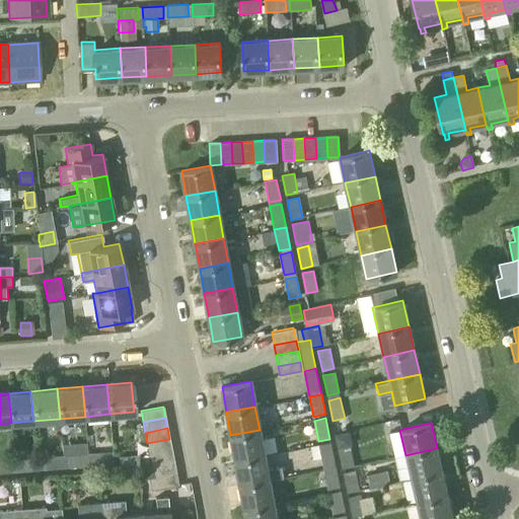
[(260,430),(230,435),(235,460),(264,454),(260,430)]
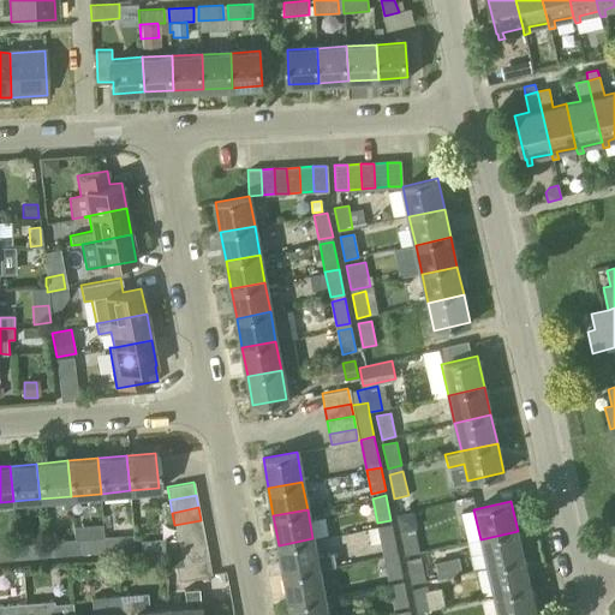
[(174,525),(177,538),(203,533),(201,520),(174,525)]
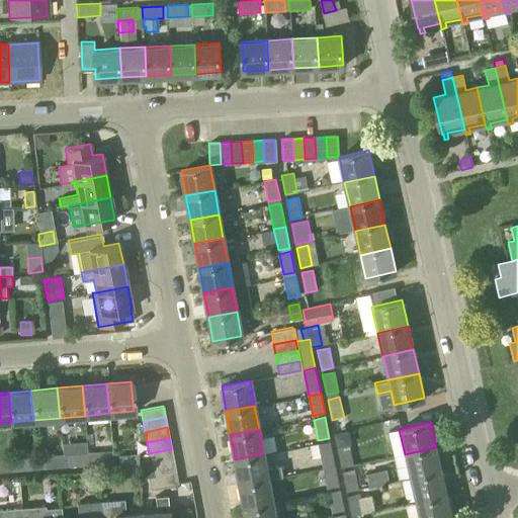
[(323,463),(334,461),(330,441),(319,443),(323,463)]
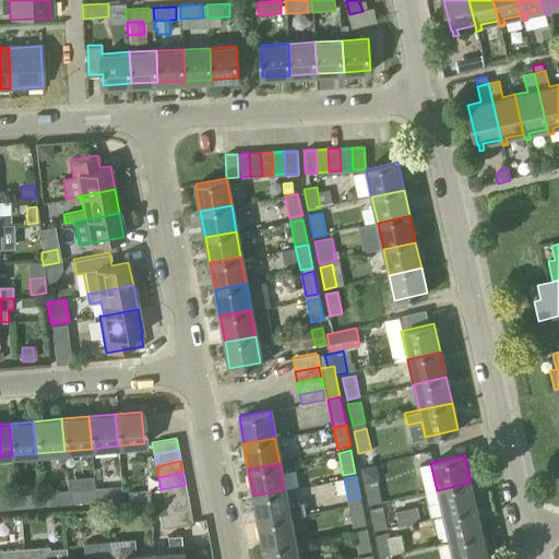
[(364,483),(369,506),(381,502),(377,480),(364,483)]
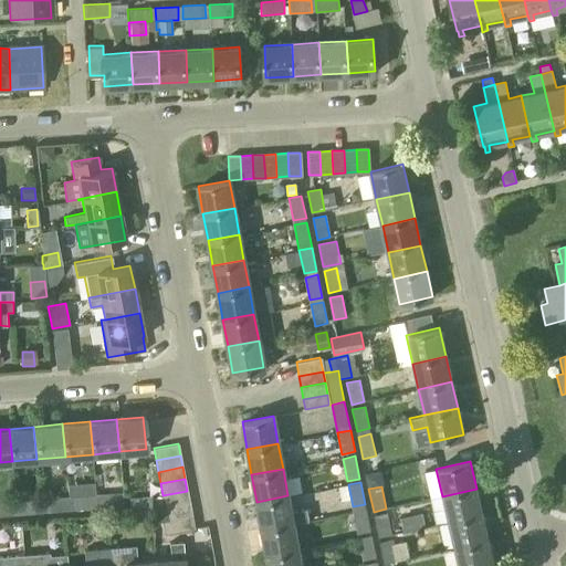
[(442,496),(448,522),(482,514),(477,489),(442,496)]
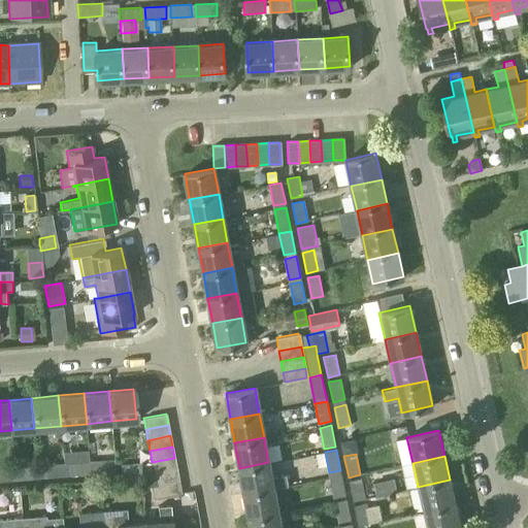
[(174,458),(152,462),(154,473),(176,469),(174,458)]
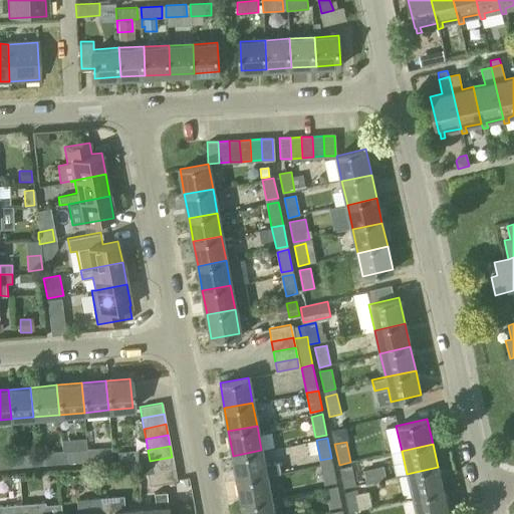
[(87,450),(88,462),(112,460),(111,448),(87,450)]
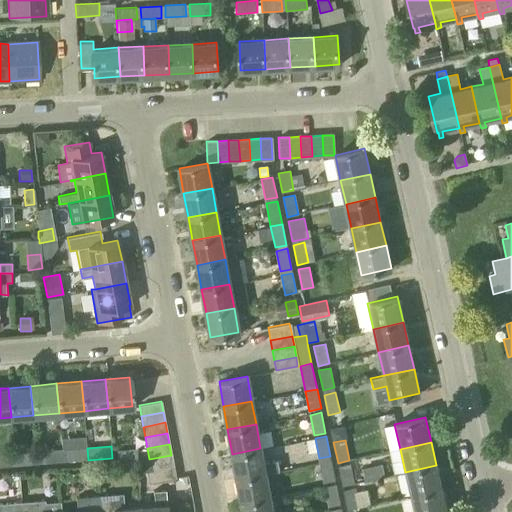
[(87,448),(63,450),(64,462),(88,460),(87,448)]
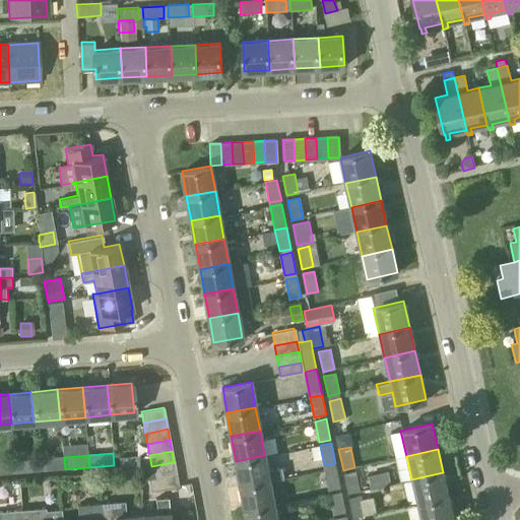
[(236,461),(240,485),(269,480),(283,477),(281,466),(267,469),(264,455),(236,461)]
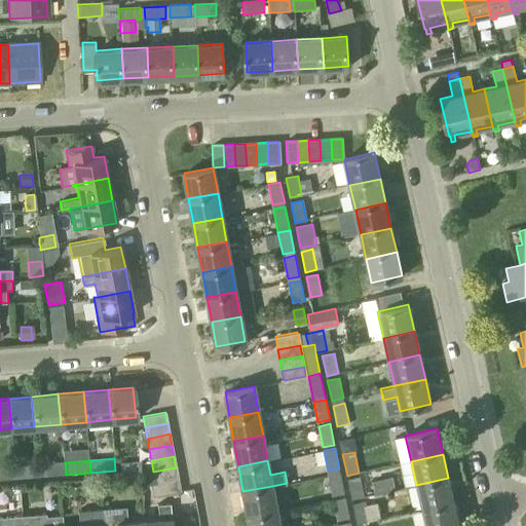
[(37,464),(38,478),(66,475),(65,462),(37,464)]
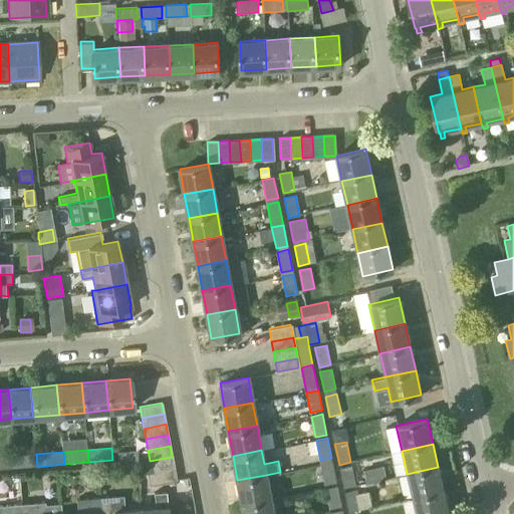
[(117,453),(118,466),(139,464),(138,452),(117,453)]
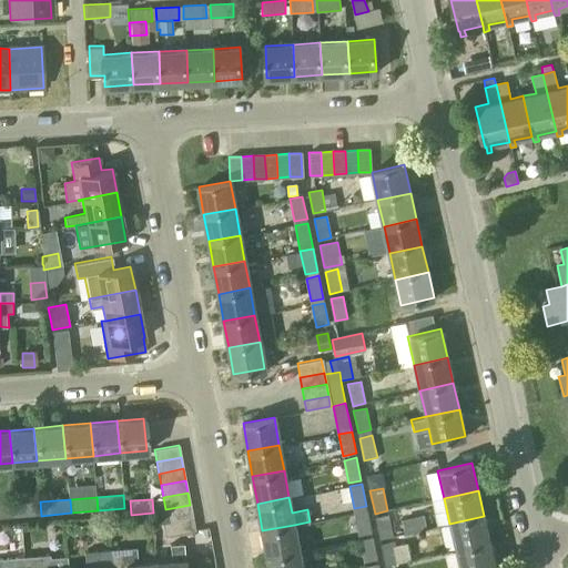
[(41,516),(40,501),(16,504),(17,517),(41,516)]
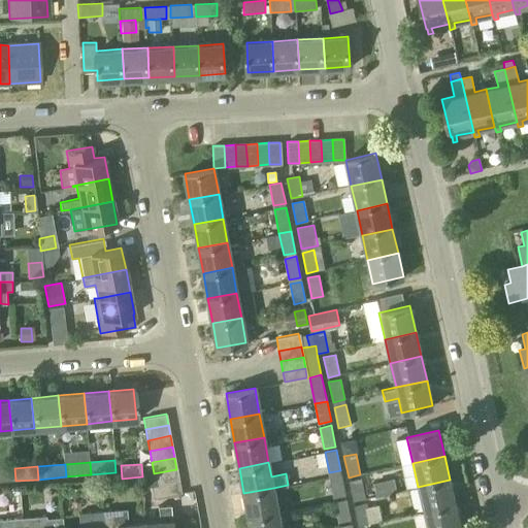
[(14,468),(0,469),(0,482),(15,481),(14,468)]
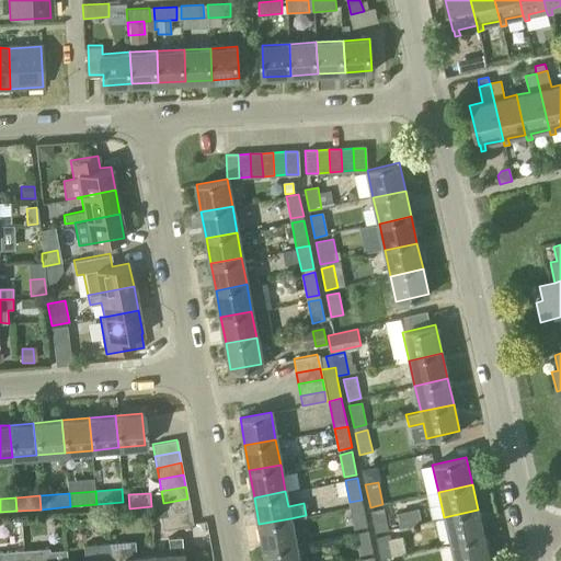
[(190,511),(187,499),(163,503),(165,514),(165,515),(190,511)]
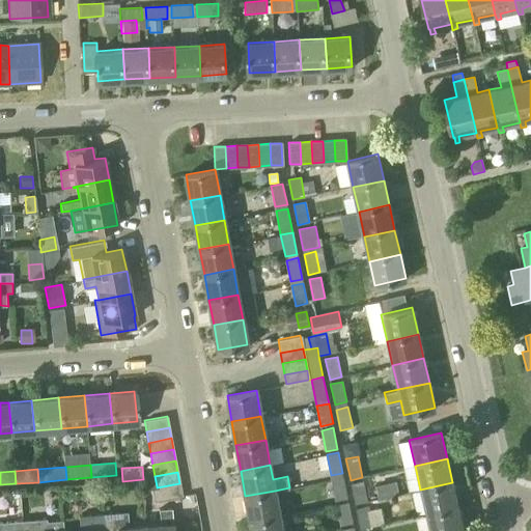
[(336,501),(347,499),(343,477),(332,479),(336,501)]
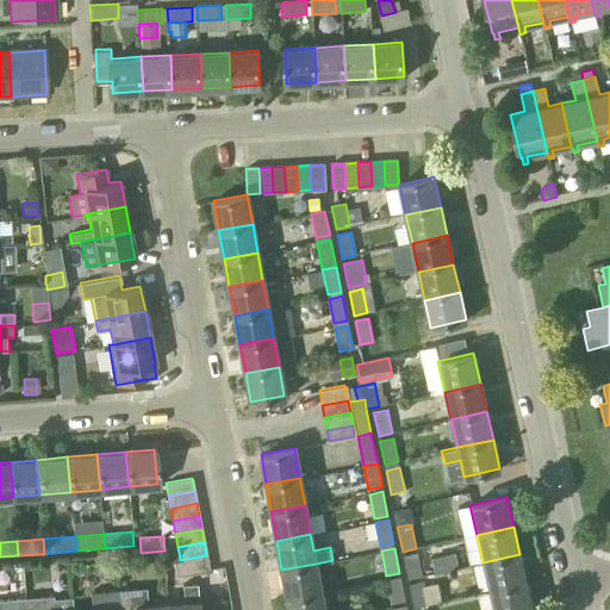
[(403,556),(409,579),(422,577),(417,553),(403,556)]
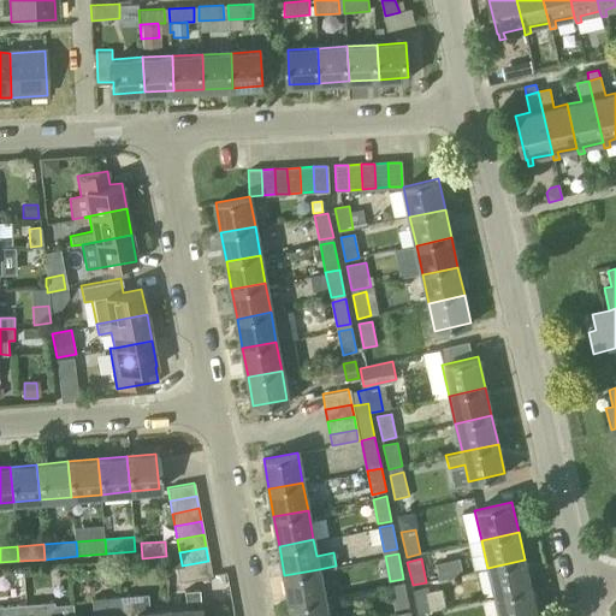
[(487,568),(493,597),(531,588),(525,560),(487,568)]
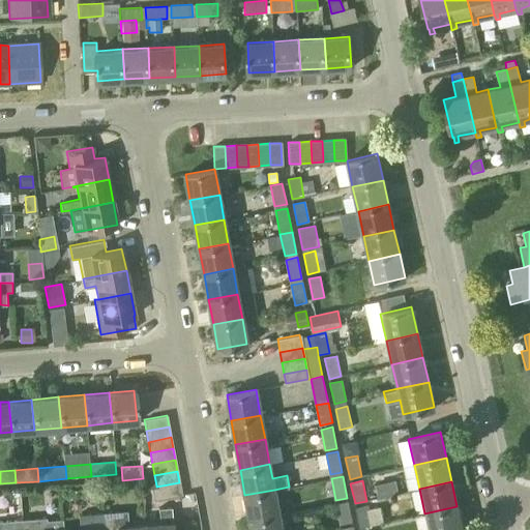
[(156,487),(156,486),(150,487),(153,500),(181,495),(179,482),(156,487)]
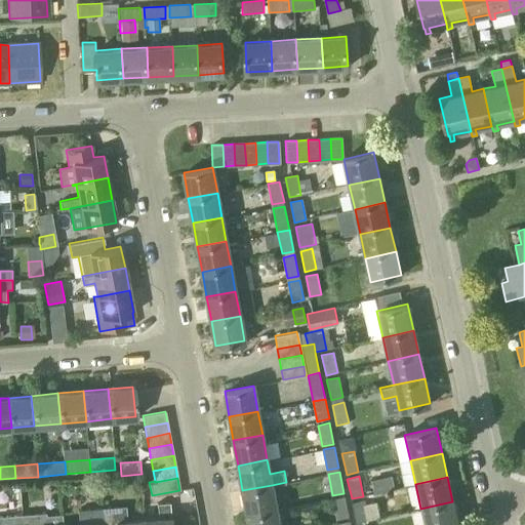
[(379,479),(371,480),(374,492),(382,490),(379,479)]
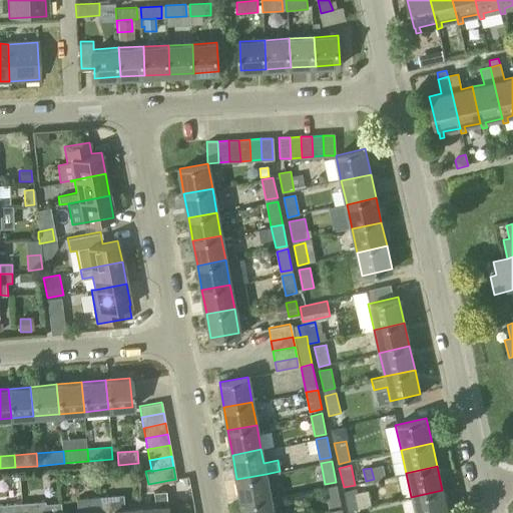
[(266,474),(236,479),(241,503),(270,498),(266,474)]
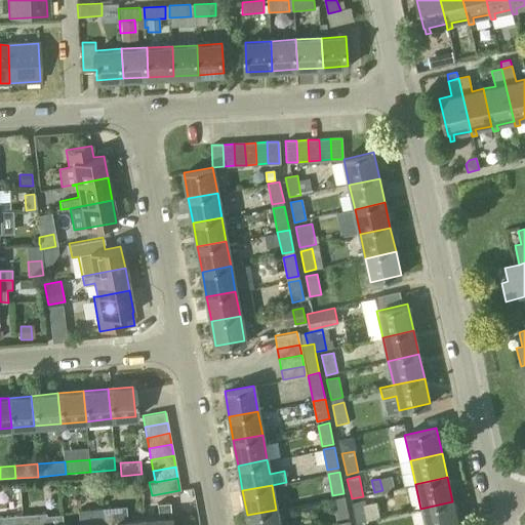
[(333,499),(337,520),(349,518),(345,497),(333,499)]
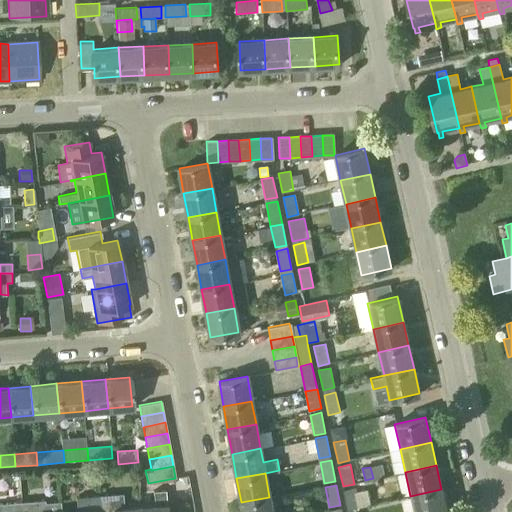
[(343,491),(347,510),(359,508),(355,488),(343,491)]
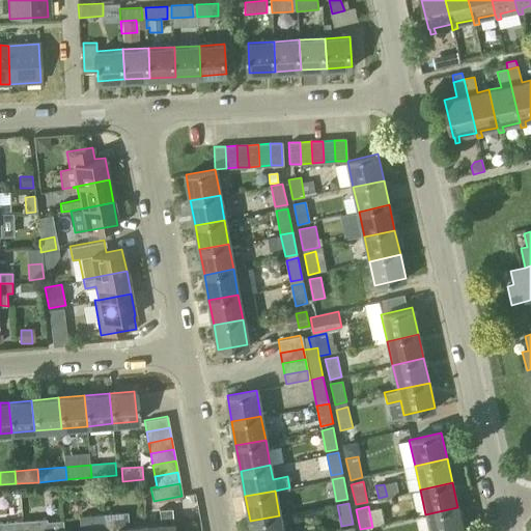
[(389,507),(374,508),(378,528),(392,526),(389,507)]
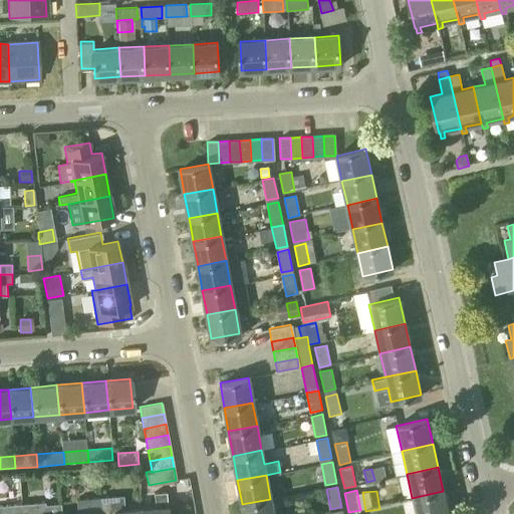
[(448,513),(443,491),(412,498),(416,513),(448,513)]
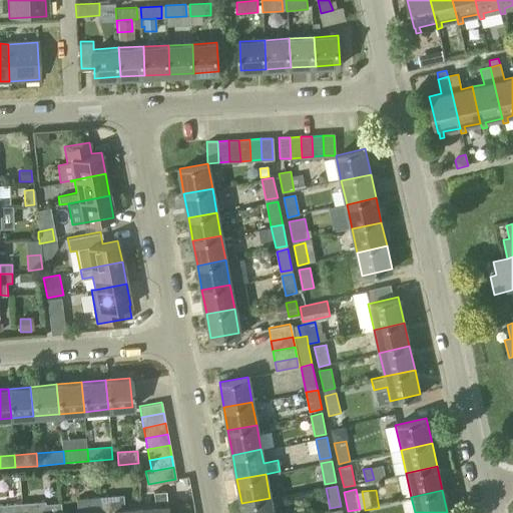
[(153,507),(139,508),(139,512),(166,512),(165,491),(152,492),(153,507)]
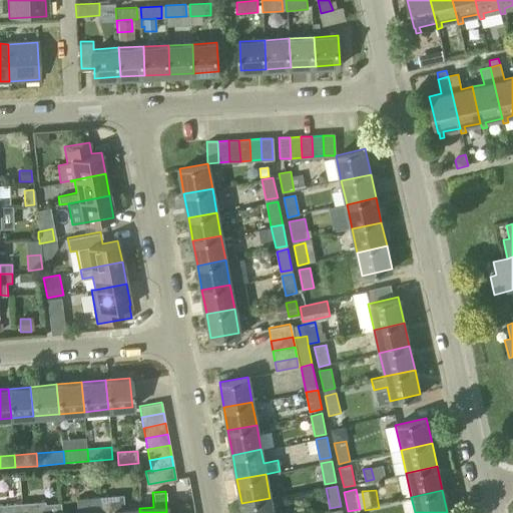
[(121,494),(98,496),(99,512),(139,512),(139,508),(123,509),(121,494)]
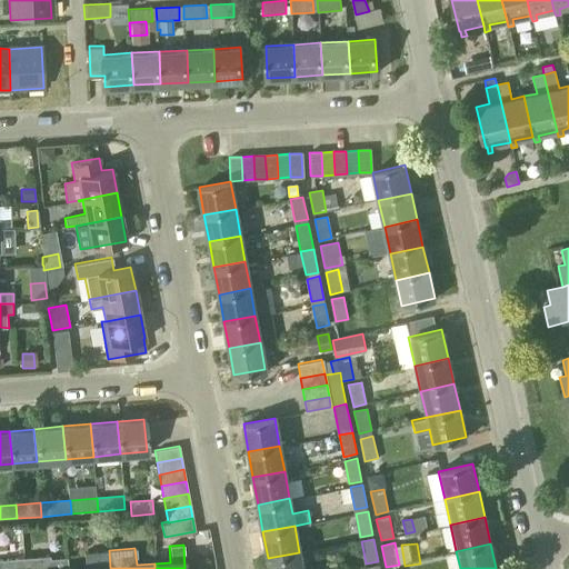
[(85,568),(110,568),(109,550),(83,552),(85,568)]
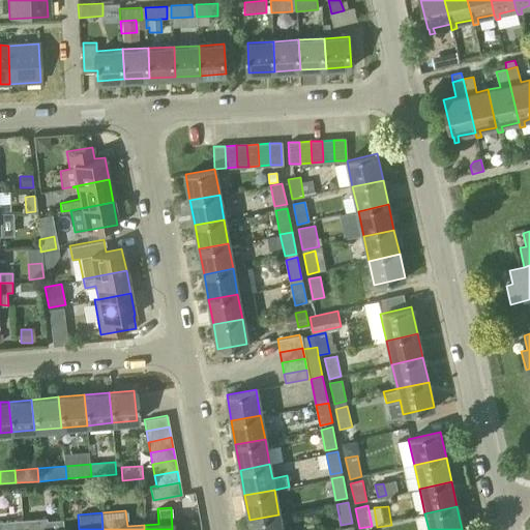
[(281,529),(278,514),(249,520),(251,529),(281,529)]
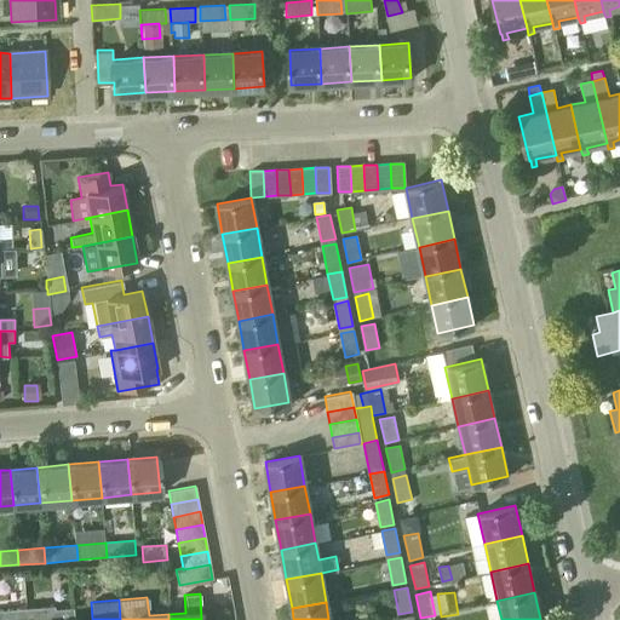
[(53,619),(53,606),(26,608),(26,619),(53,619)]
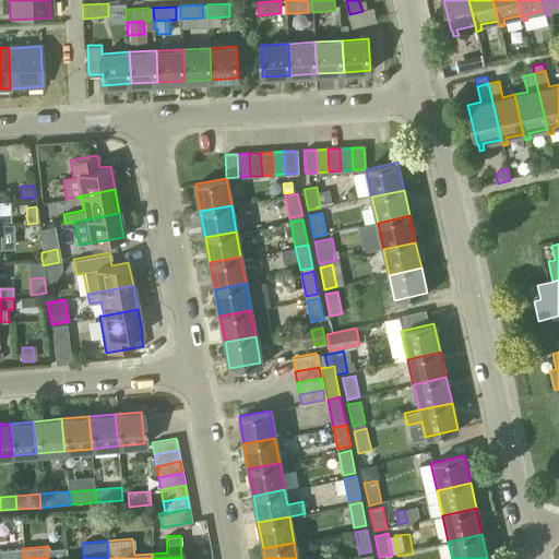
[(0,558),(23,558),(23,548),(0,549),(0,558)]
